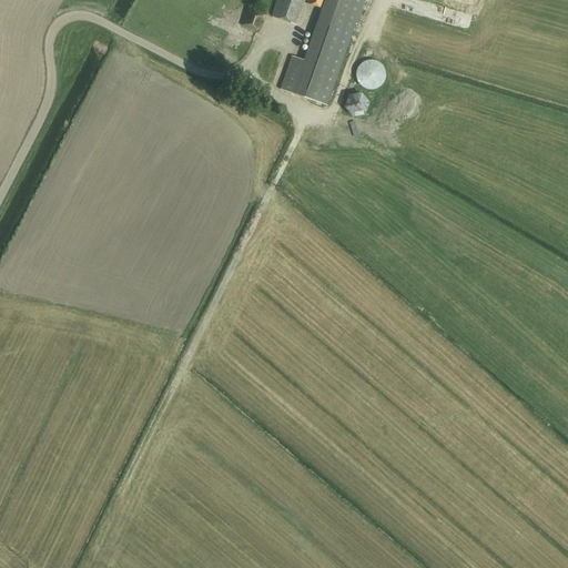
[(304,0),(277,0),(272,18),(296,26),(304,0)]
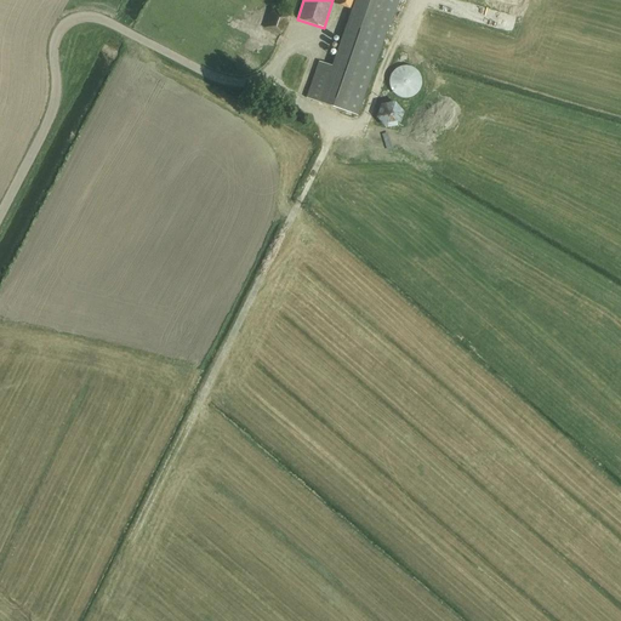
[(352,10),(336,55),(319,103),(358,117),(389,27),(391,28),(399,0),(336,0),(335,5),(352,10)]
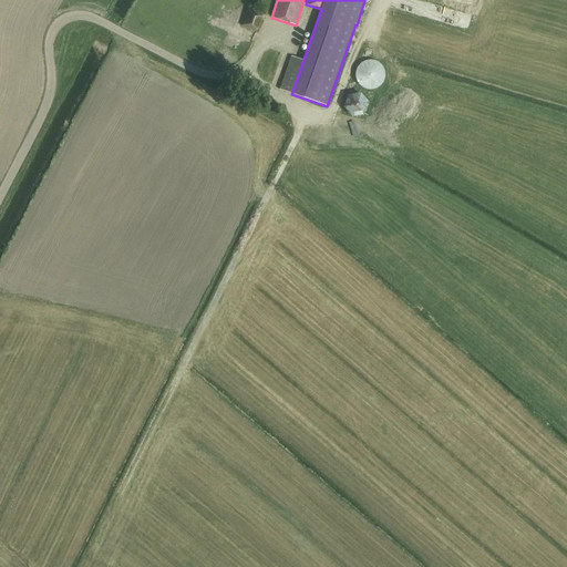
[(247,10),(240,27),(257,32),(264,14),(247,10)]
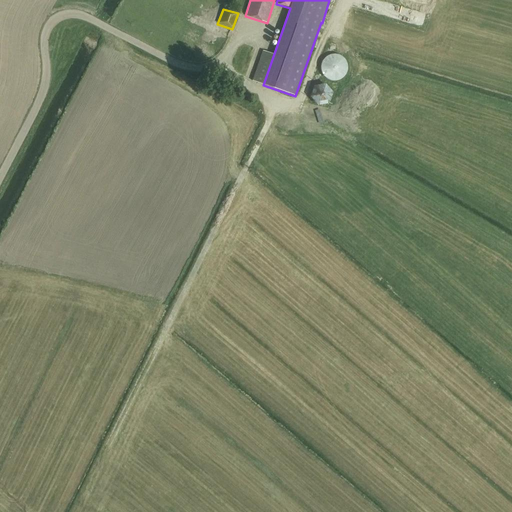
[(326,56),(324,57),(321,60),(320,65),(319,69),(321,74),(323,77),(327,80),(331,81),(334,81),(338,81),(341,79),(342,78),(345,74),(346,70),(347,66),(346,62),(343,59),(340,56),(336,54),(333,54),(329,55),(326,56)]
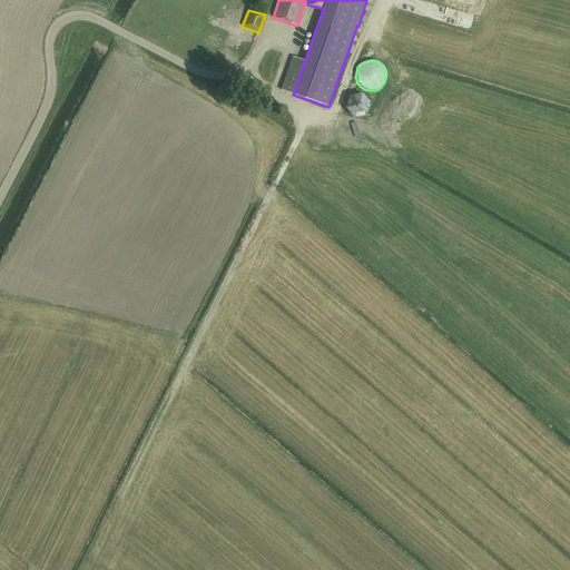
[(354,118),(366,116),(371,101),(362,94),(349,96),(344,109),(354,118)]
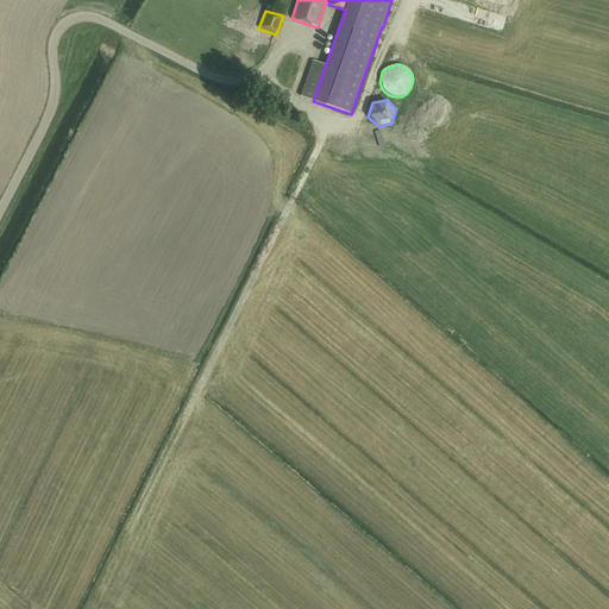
All buildings are outlined.
